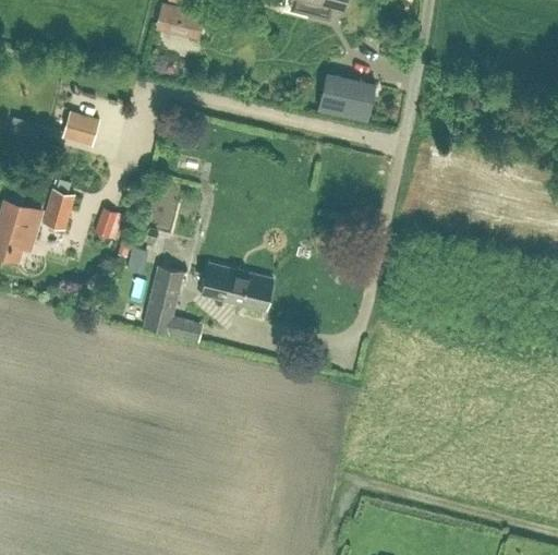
[(289,0),(310,5),(307,14),(328,20),(330,10),(341,12),(343,0),(289,0)]
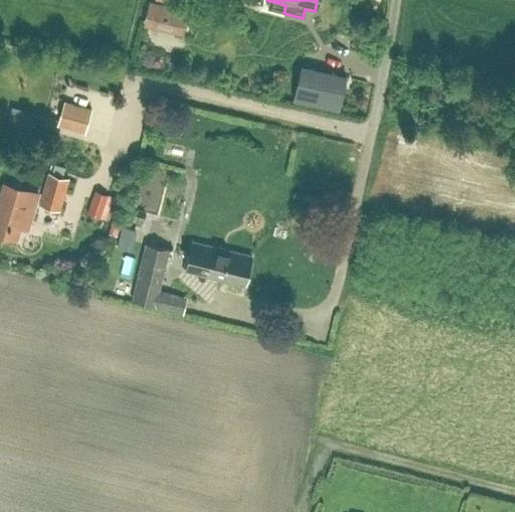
[(181,35),(186,13),(148,3),(143,26),(181,35)]
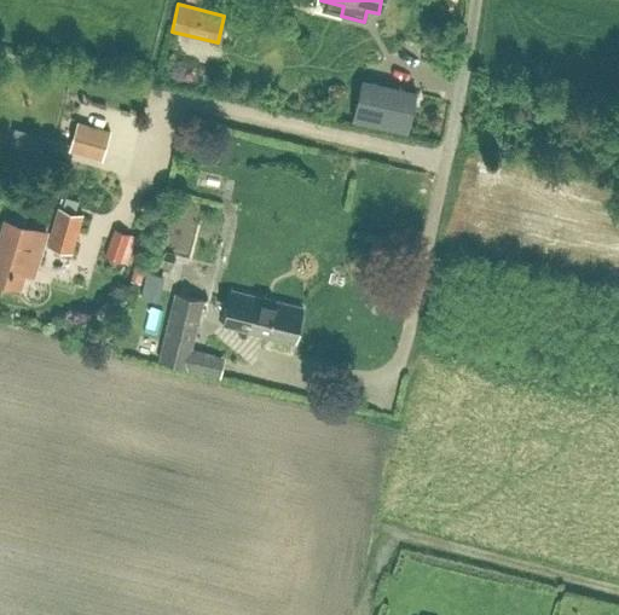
[(362,81),(353,122),(406,134),(416,93),(362,81)]
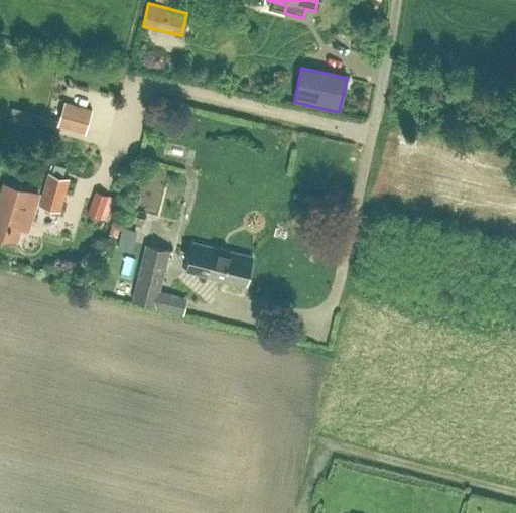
[(63,102),(56,126),(85,134),(92,110),(63,102)]
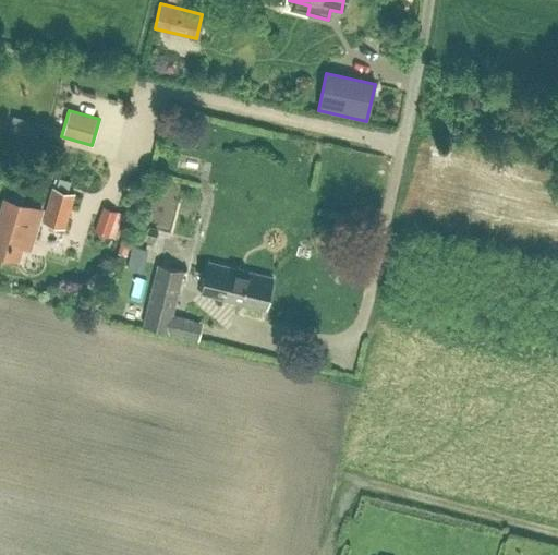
[(64,230),(74,195),(51,189),(41,224),(64,230)]
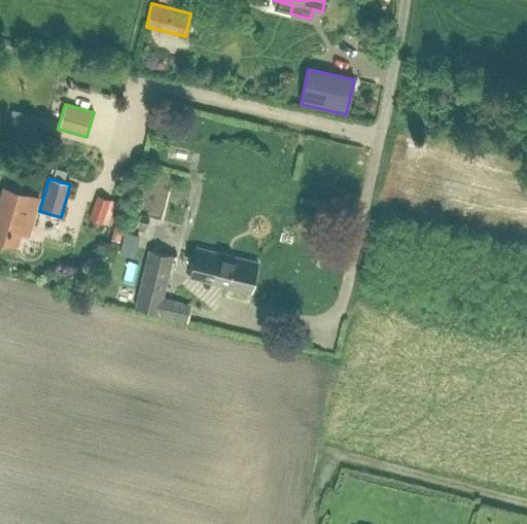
[(20,230),(28,232),(38,199),(3,188),(0,200),(0,241),(14,246),(20,230)]
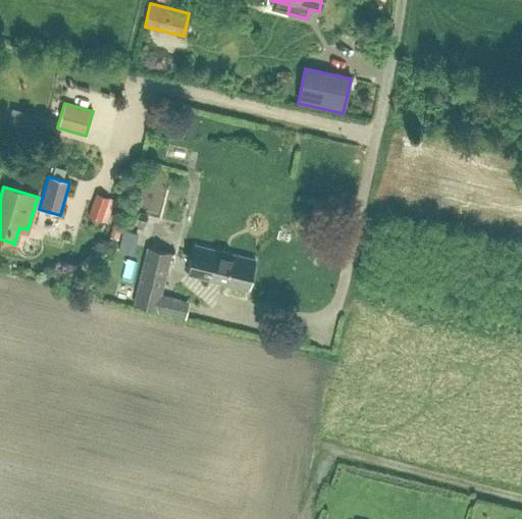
[(88,217),(107,223),(114,201),(95,195),(88,217)]
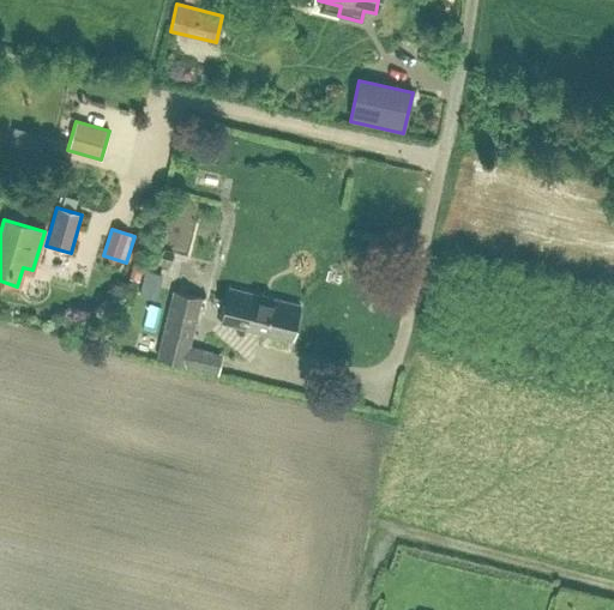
[(128,281),(139,284),(144,266),(133,264),(128,281)]
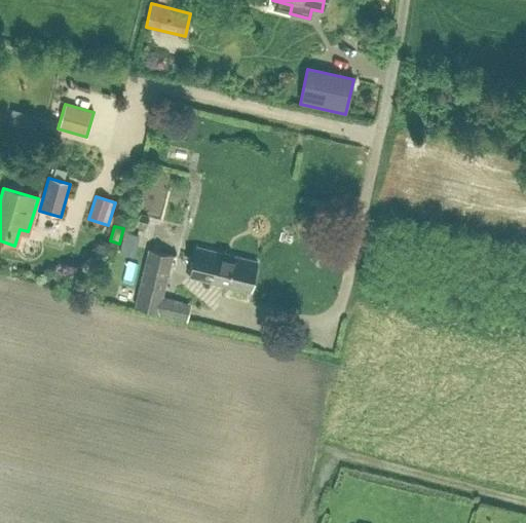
[(106,297),(113,299),(113,303),(134,308),(147,253),(119,246),(106,297)]
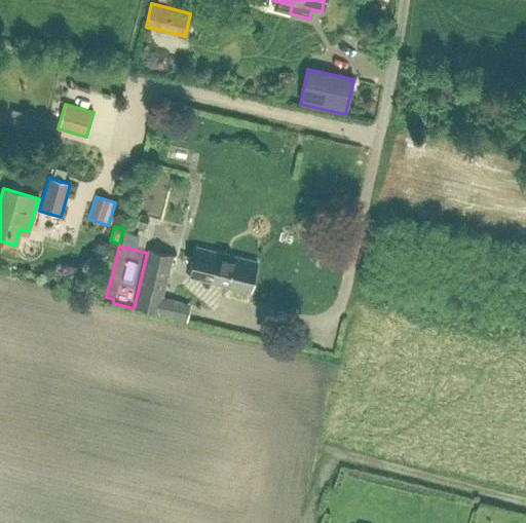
[(189,277),(250,292),(257,263),(196,248),(189,277)]
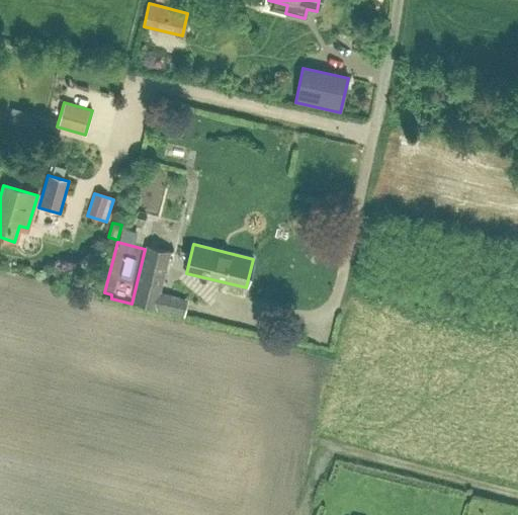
[(133,303),(155,308),(169,251),(147,246),(133,303)]
